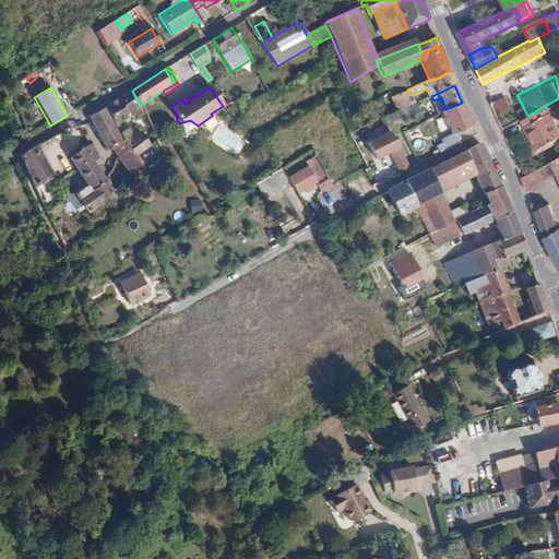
[(411,95),(407,90),(393,96),(400,109),(414,103),(411,95)]
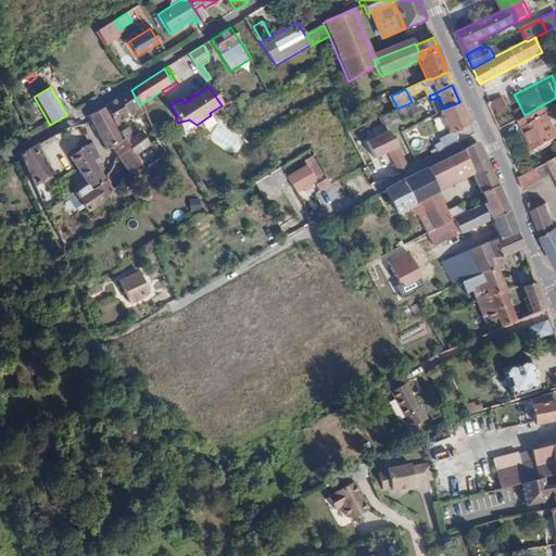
[(138,117),(144,114),(139,105),(131,90),(123,95),(131,111),(134,109),(138,117)]
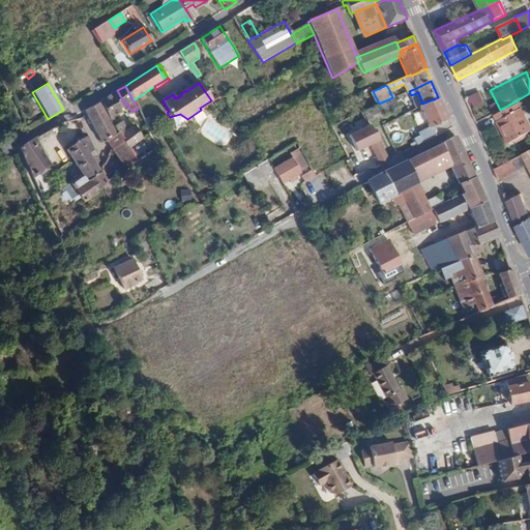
[(116,102),(120,109),(125,106),(117,90),(112,94),(115,100),(116,102)]
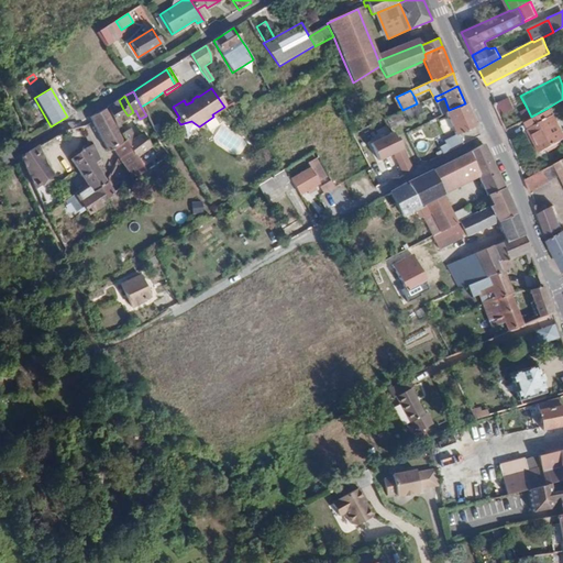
[(442,114),(445,113),(444,112),(449,110),(444,98),(437,101),(442,114)]
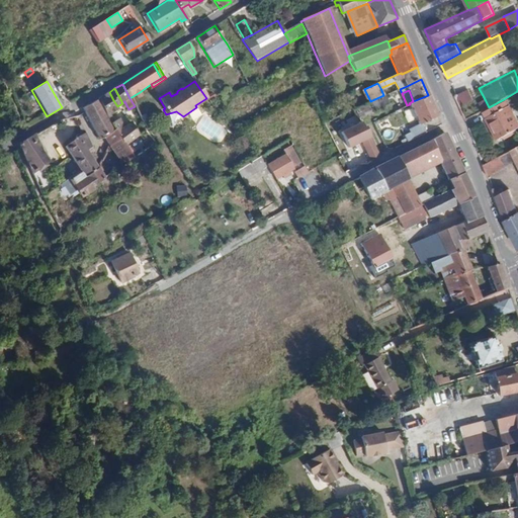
[(464,120),(483,110),(489,107),(485,99),(475,105),(466,90),(456,95),(457,97),(455,98),(464,120)]
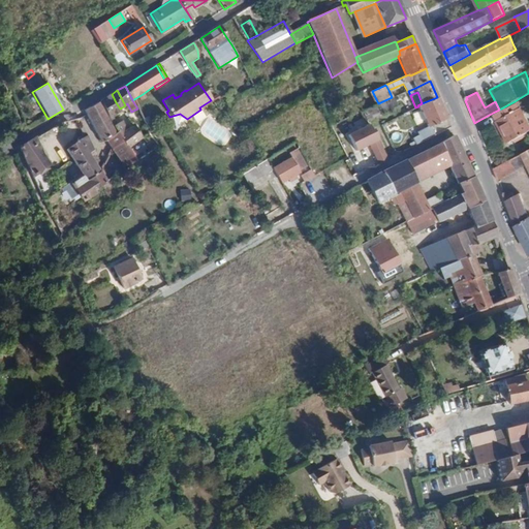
[(106,97),(100,101),(106,117),(111,125),(115,123),(113,119),(111,115),(120,109),(116,102),(115,100),(112,94),(106,97)]
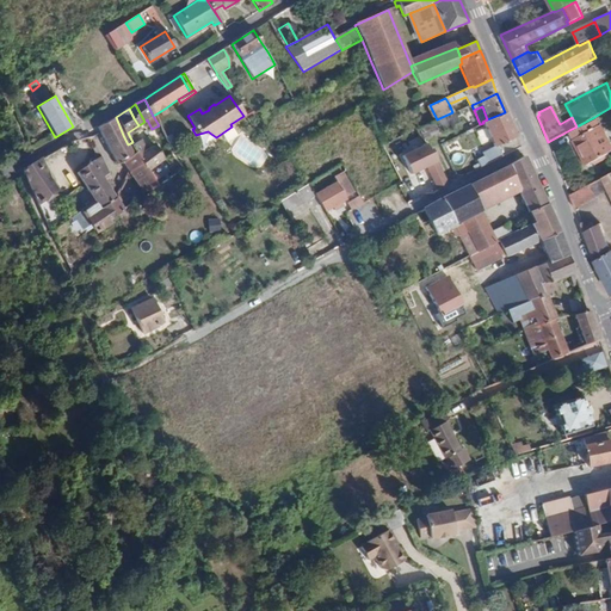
[(457,122),(452,112),(437,119),(419,128),(425,139),(457,122)]
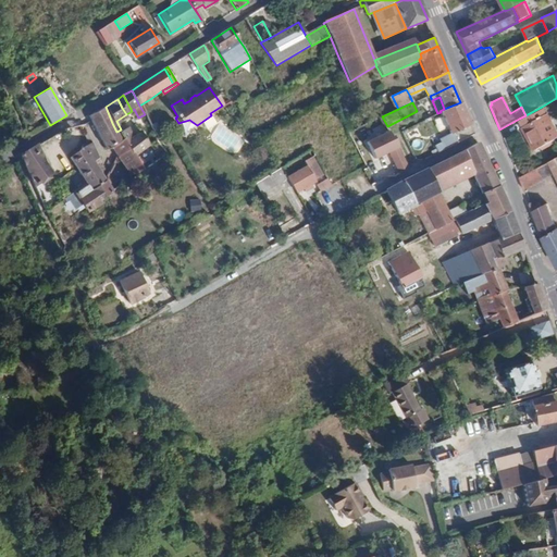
[(461,104),(460,102),(444,109),(440,111),(441,112),(449,133),(453,132),(457,143),(474,134),(468,119),(461,104)]
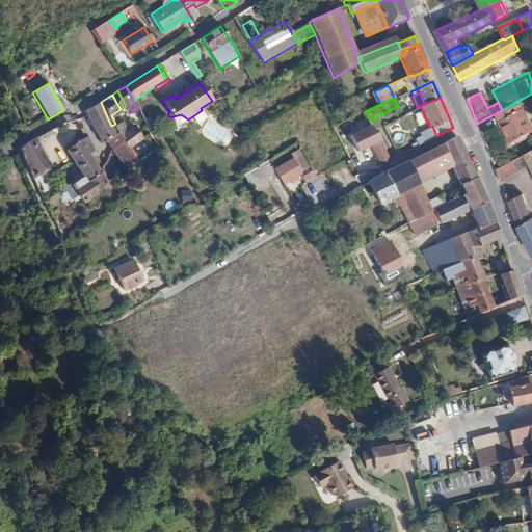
[(502,110),(496,113),(511,142),(531,130),(531,129),(517,102),(502,110)]
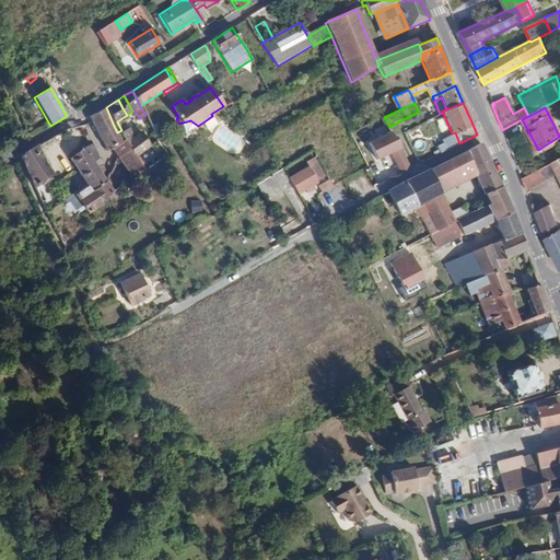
[(104,108),(89,116),(91,121),(106,150),(112,148),(118,156),(131,150),(125,140),(123,141),(119,142),(104,108)]
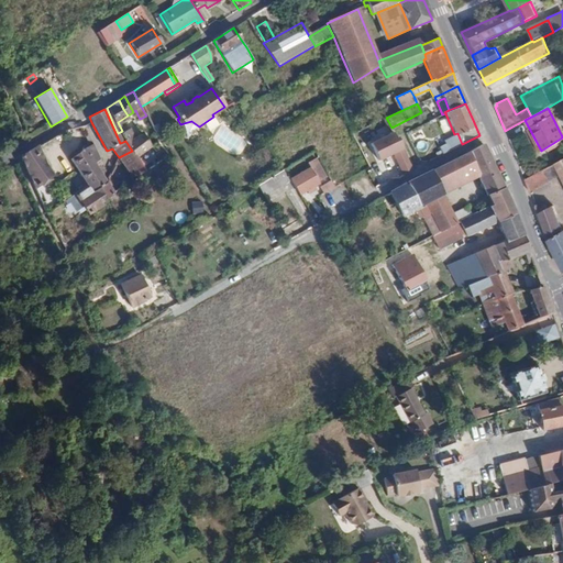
[(129,120),(128,116),(118,122),(120,127),(129,120)]
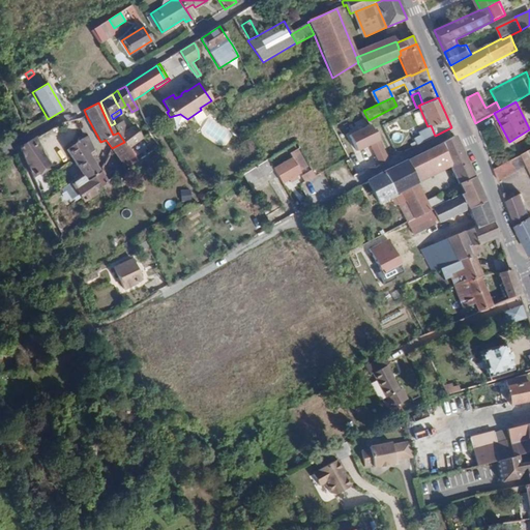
[(118,133),(124,142),(128,148),(142,138),(134,125),(123,131),(118,123),(112,126),(116,134),(118,133)]
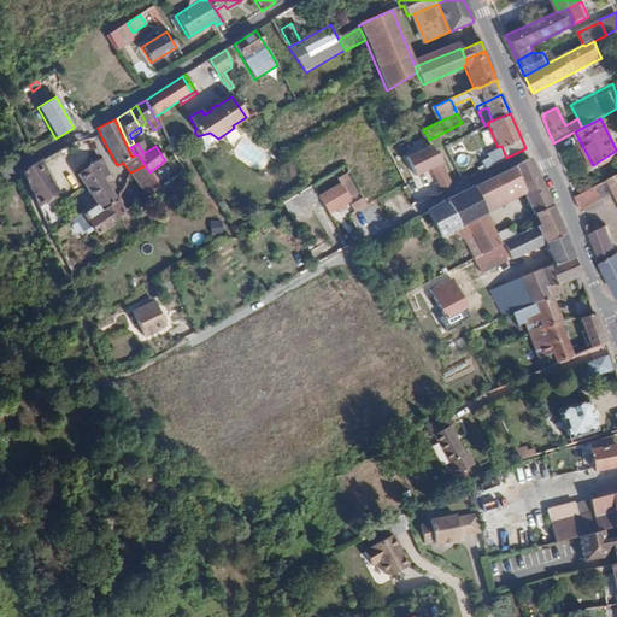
[(429,146),(406,158),(416,177),(430,171),(441,194),(452,188),(434,151),(432,151),(429,146)]
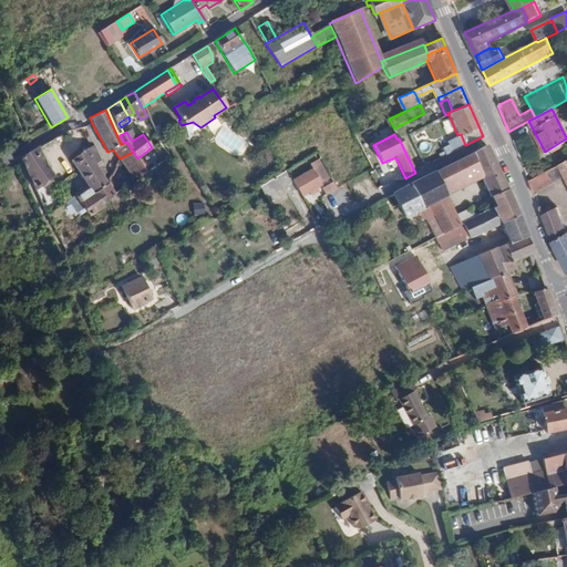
[(447,142),(449,145),(452,152),(465,145),(461,134),(457,135),(447,142)]
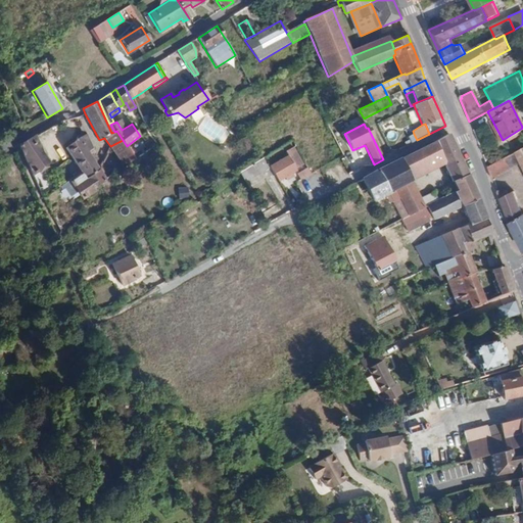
[(87,151),(92,148),(85,134),(79,137),(65,148),(81,171),(83,174),(83,173),(87,179),(99,171),(98,169),(90,156),(87,151)]
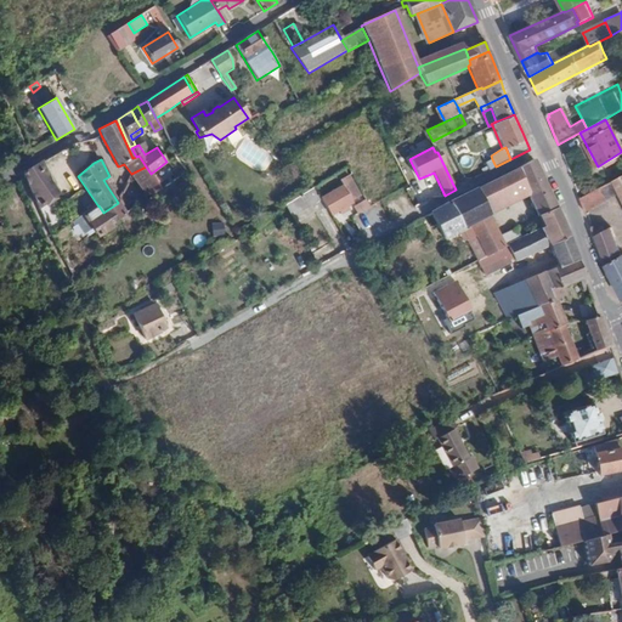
[(488,171),(496,167),(492,159),(485,163),(488,171)]
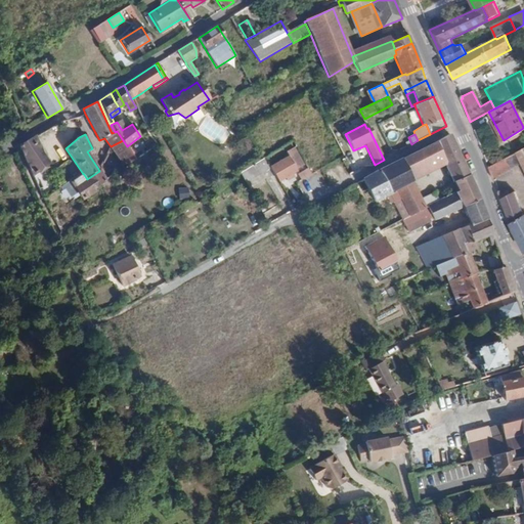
[(449,134),(434,142),(445,165),(453,182),(470,176),(459,151),(449,134)]
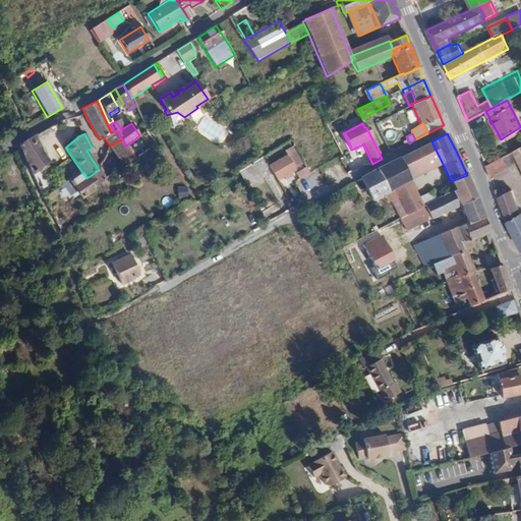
[(42,152),(35,135),(22,142),(21,143),(20,145),(19,146),(19,147),(21,151),(27,166),(32,175),(49,163),(42,152)]
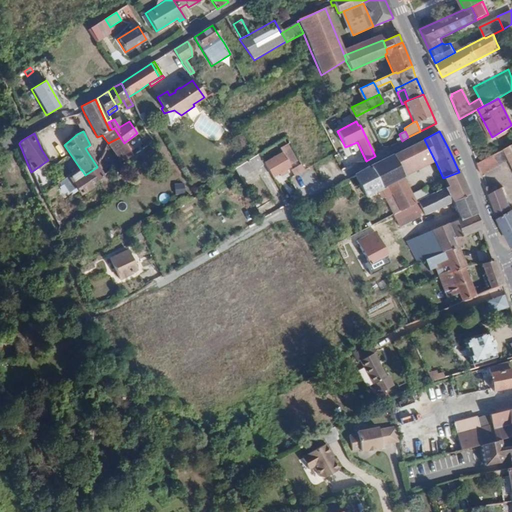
[(108,143),(121,161),(122,162),(125,160),(131,156),(124,143),(120,137),(108,143)]
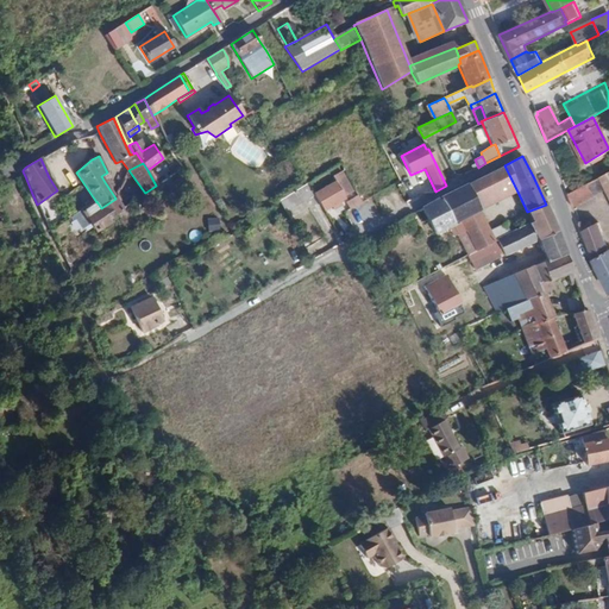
[(472,181),(464,186),(477,212),(518,192),(504,165),(472,181)]
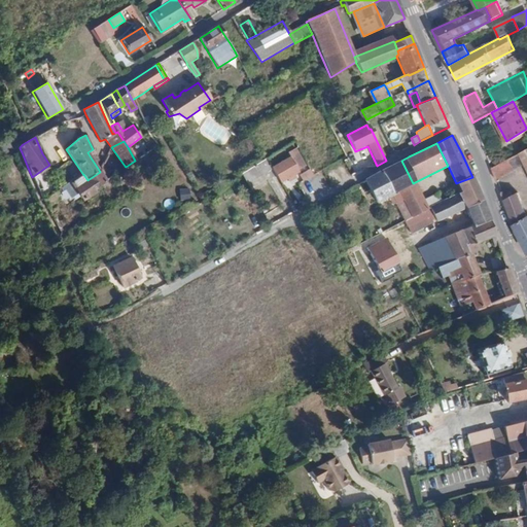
[(290,157),(297,170),(306,165),(295,147),(288,151),(290,157)]
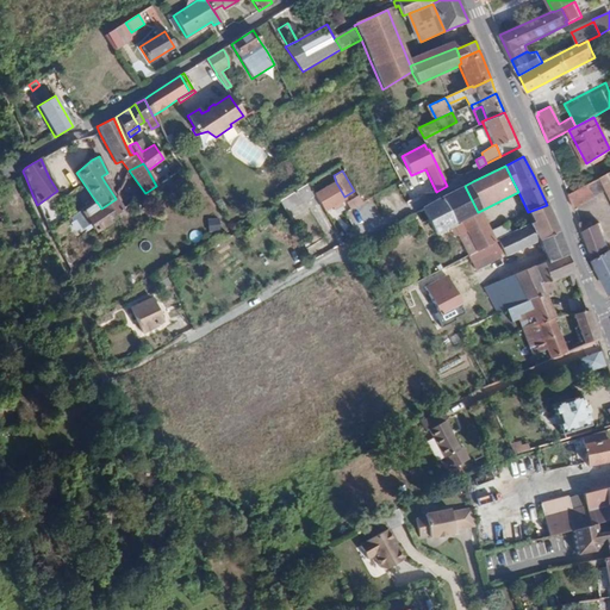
[(107,172),(107,173),(101,176),(105,182),(112,179),(107,172)]
